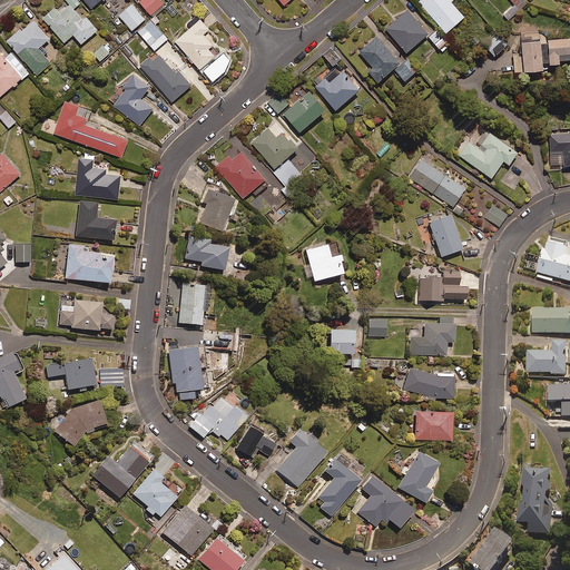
[(163,2),(160,0),(138,0),(150,13),(163,2)]
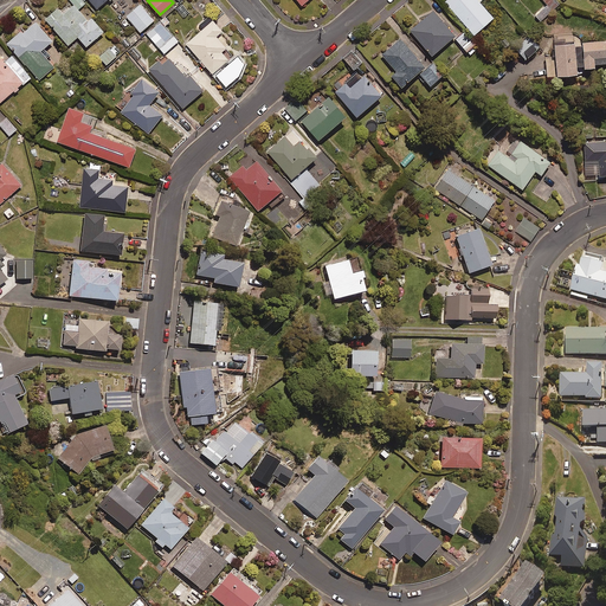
[(479,0),(444,0),(474,33),(492,15),(479,0)]
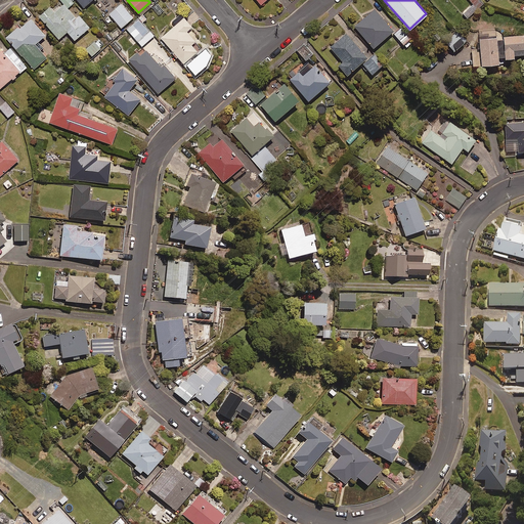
[(483,2),(480,0),(476,0),(463,12),(467,17),(483,2)]
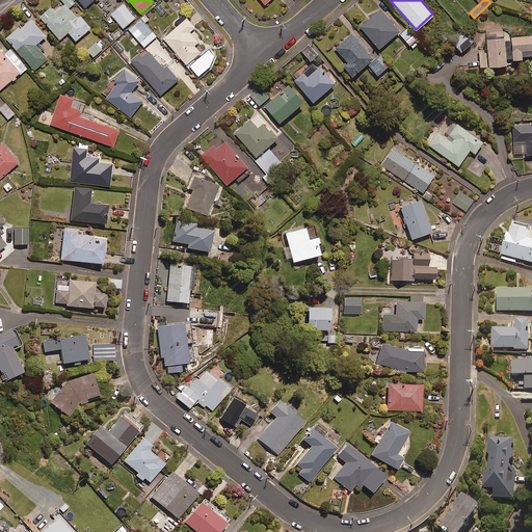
[(76,17),(63,2),(54,10),(50,5),(40,16),(59,38),(68,31),(75,40),(90,26),(79,14),(76,17)]
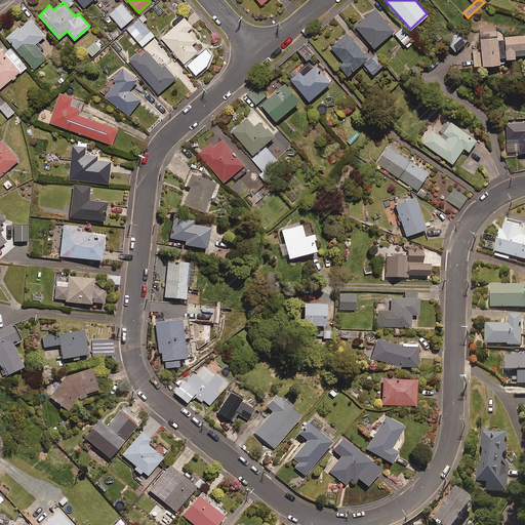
[(133,16),(121,2),(109,12),(121,27),(133,16)]
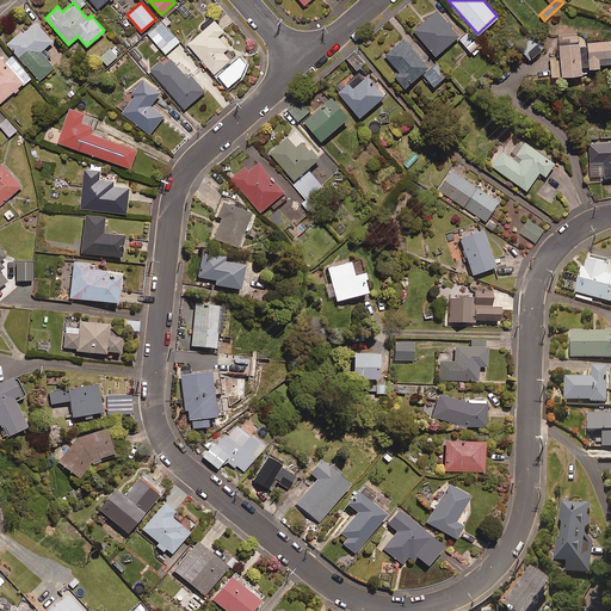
[(458,34),(437,8),(413,29),(434,54),(458,34)]
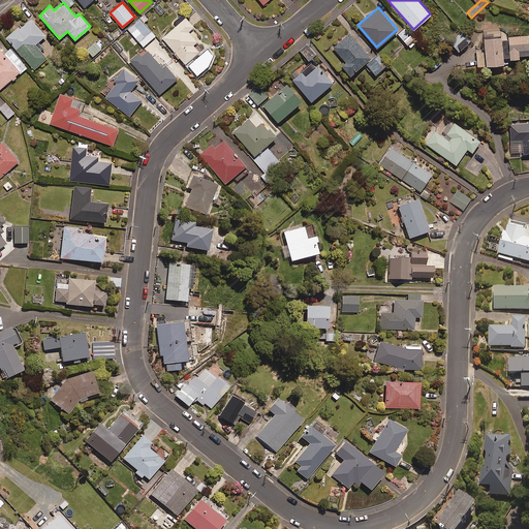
[(149,19),(144,13),(127,29),(143,45),(155,34),(144,23),(149,19)]
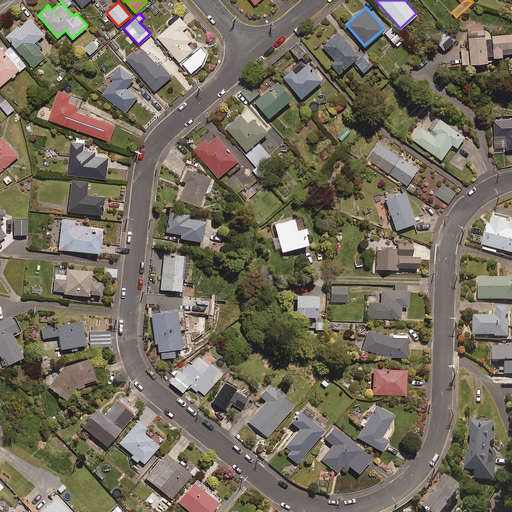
[(179,61),(193,48),(187,42),(192,37),(188,32),(186,33),(182,28),(187,24),(179,15),(156,35),(179,61)]
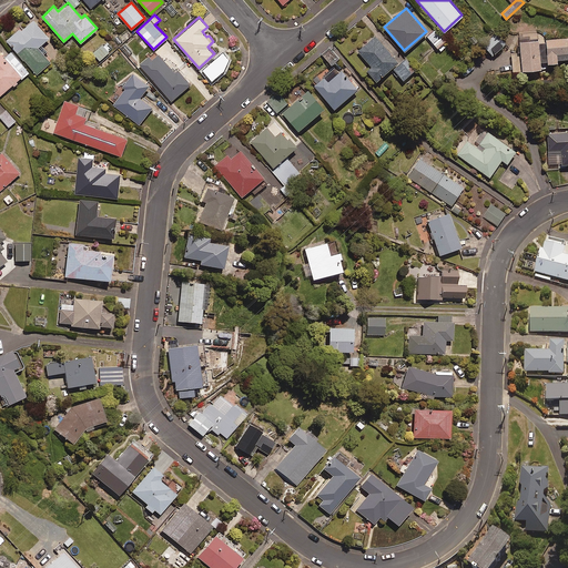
[(49,36),(33,18),(7,40),(36,73),(50,61),(42,52),(46,50),(40,43),(49,36)]
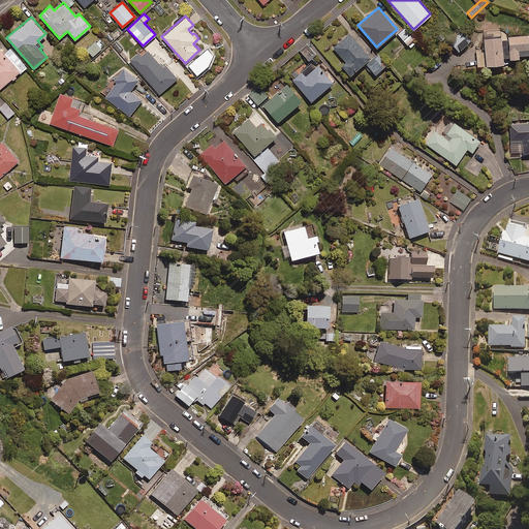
[(398,33),(411,48),(416,42),(413,38),(415,36),(405,26),(398,33)]
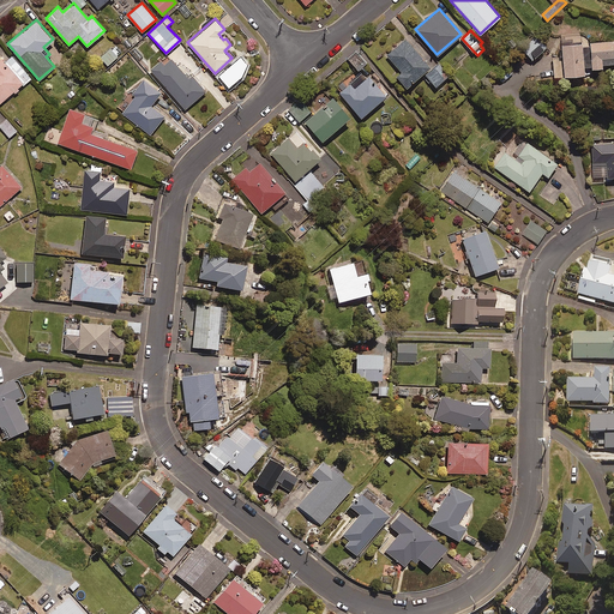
[(429,66),(405,37),(386,53),(401,70),(396,74),(407,85),(429,66)]
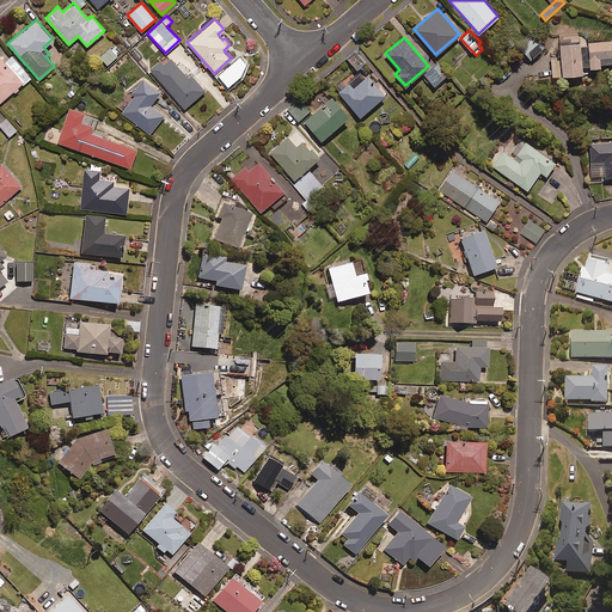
[(611,61),(611,38),(560,43),(562,73),(582,72),(582,66),(600,65),(600,62),(611,61)]
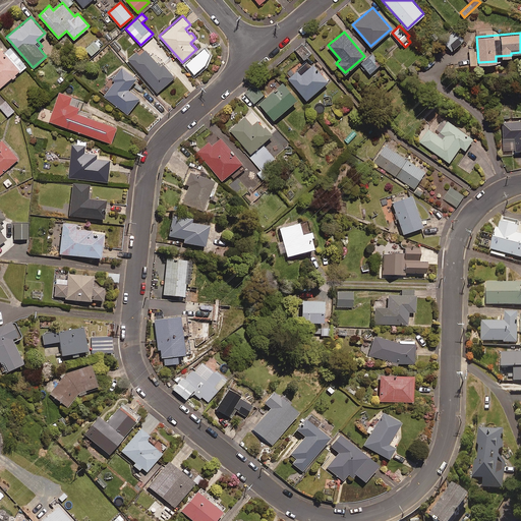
[(463,40),(458,34),(447,44),(452,50),(463,40)]
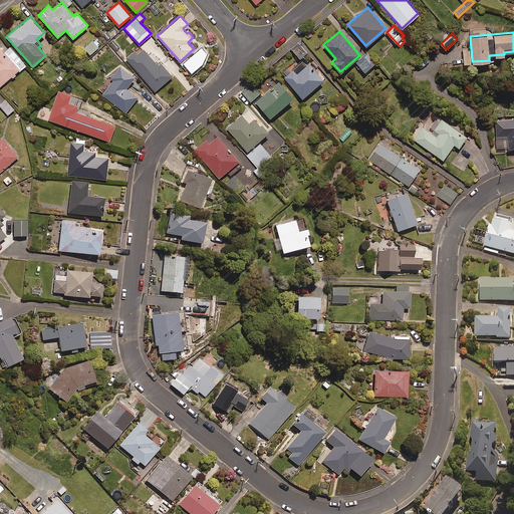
[(101,43),(96,37),(94,39),(93,38),(83,47),(89,53),(101,43)]
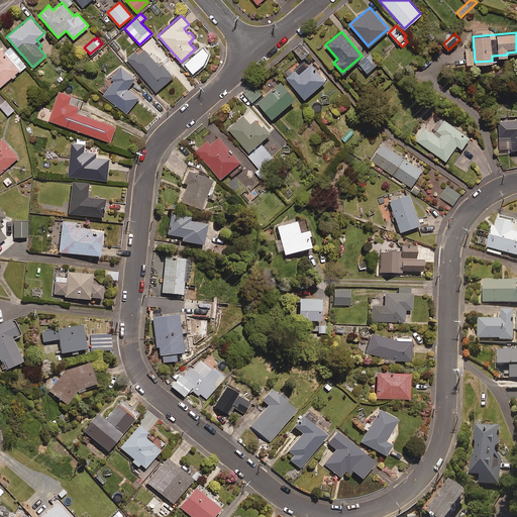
[(309,52),(301,42),(294,48),(302,58),(309,52)]
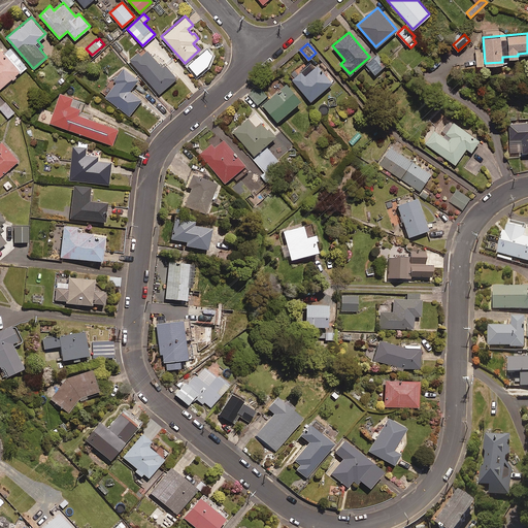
[(0,87),(11,77),(13,79),(18,75),(17,73),(26,65),(10,48),(4,54),(0,50),(0,48),(0,87)]
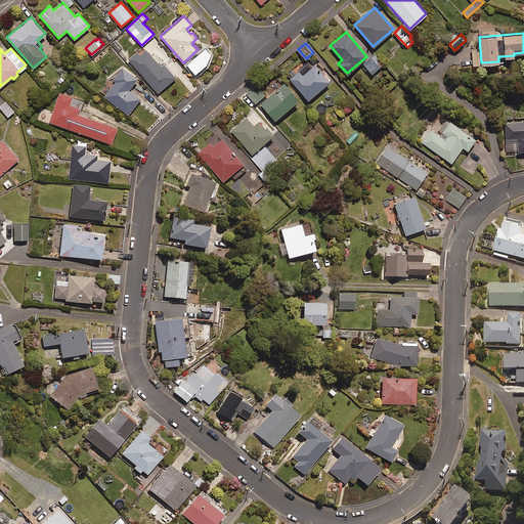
[(160,66),(145,48),(139,53),(137,50),(128,58),(158,92),(175,77),(163,63),(160,66)]
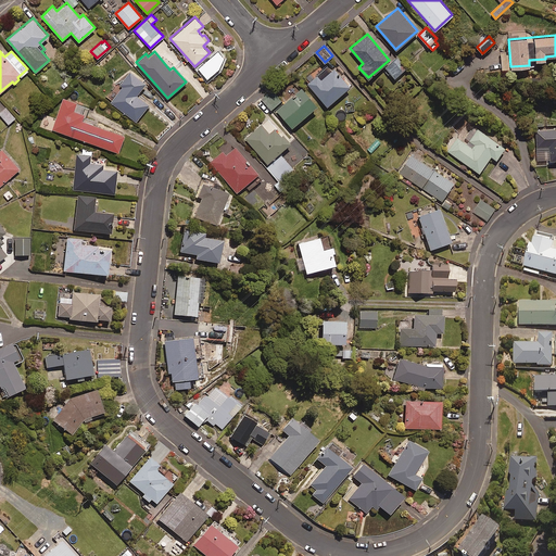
[(403,70),(394,59),(386,66),(394,77),(403,70)]
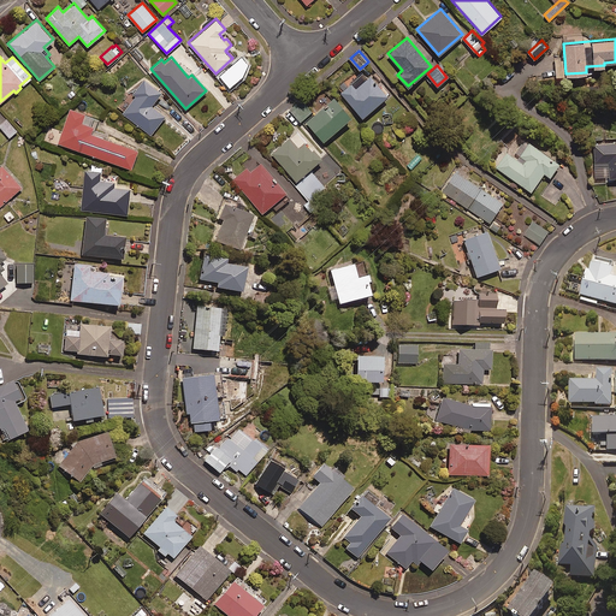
[(515,75),(510,70),(502,81),(507,86),(515,75)]
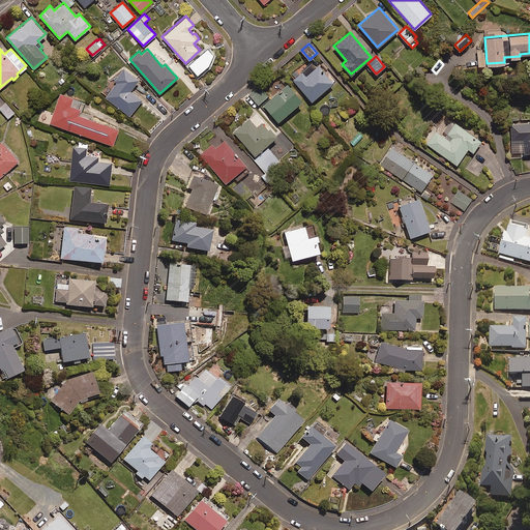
[(316,70),(308,62),(291,78),(312,100),(333,81),(320,66),(316,70)]
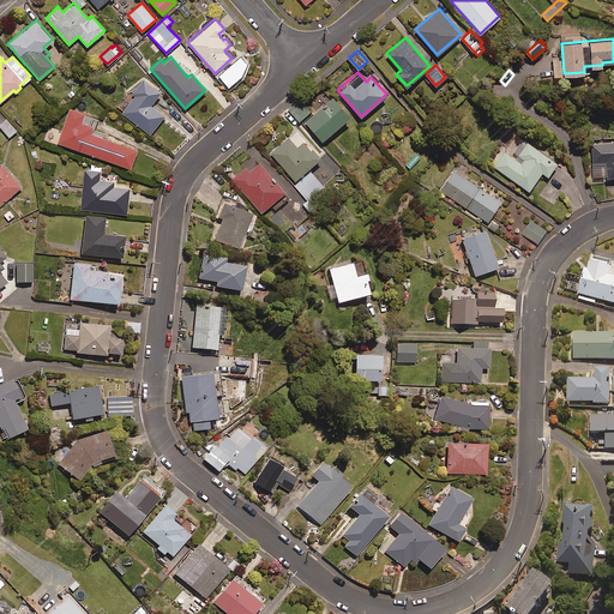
[(161,91),(142,77),(127,97),(131,100),(121,112),(150,133),(164,114),(150,104),(161,91)]
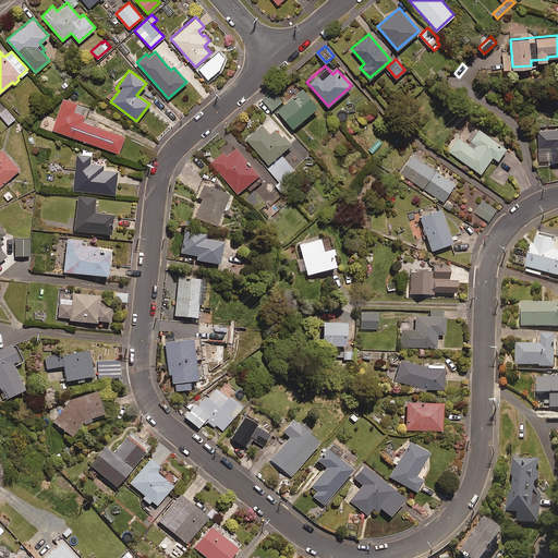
[(317,104),(302,87),(277,109),(292,126),(317,104)]
